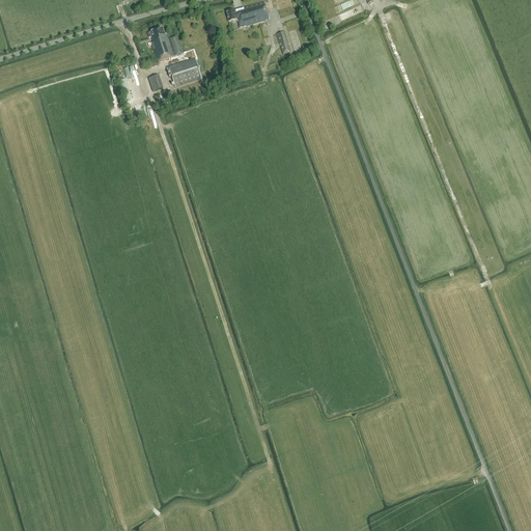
[(239,28),(269,20),(264,2),(234,10),(235,12),(233,12),(233,10),(225,12),(228,22),(235,21),(235,20),(236,20),(238,20),(239,28)]
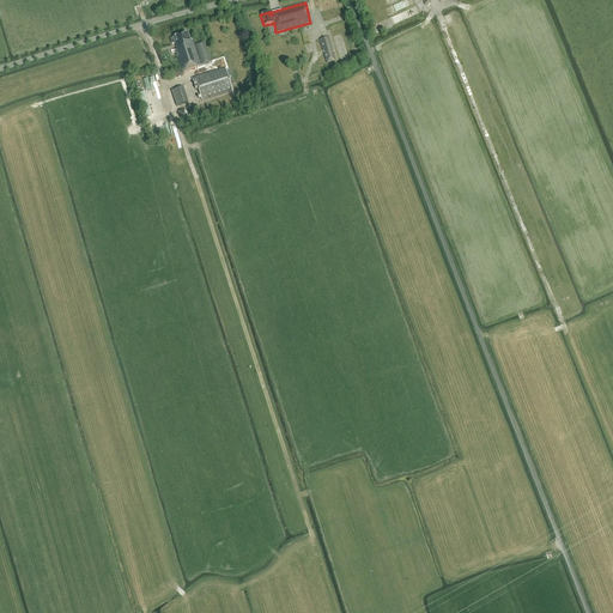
[(182,72),(211,61),(207,50),(206,50),(204,42),(195,44),(201,64),(200,64),(192,40),(189,40),(187,32),(173,37),(173,38),(170,40),(171,44),(174,43),(176,48),(174,49),(182,72)]
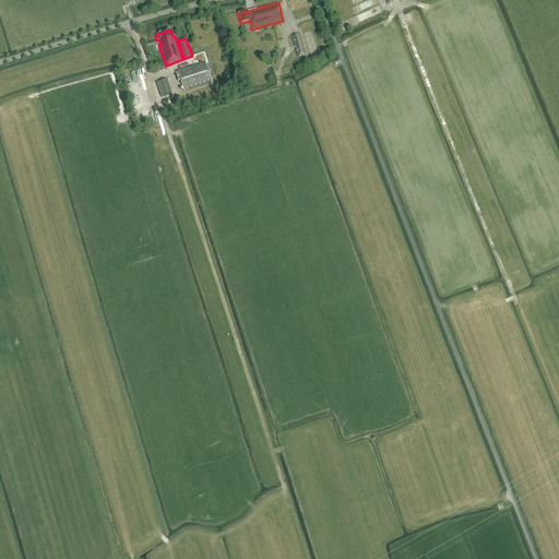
[(306,56),(302,47),(304,46),(300,34),(290,36),(294,47),(295,47),(296,49),(295,49),(297,58),(306,56)]
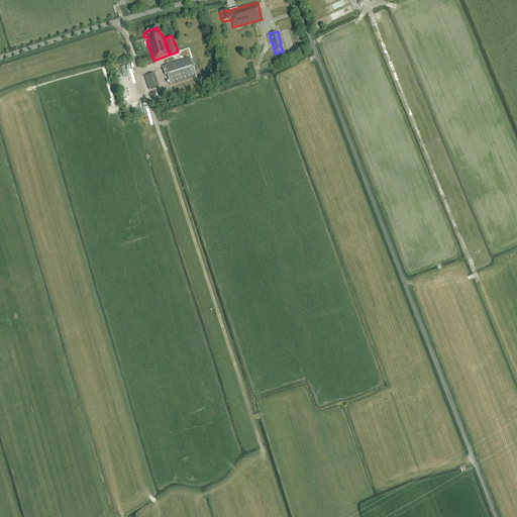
[(197,78),(190,58),(164,66),(171,86),(197,78)]
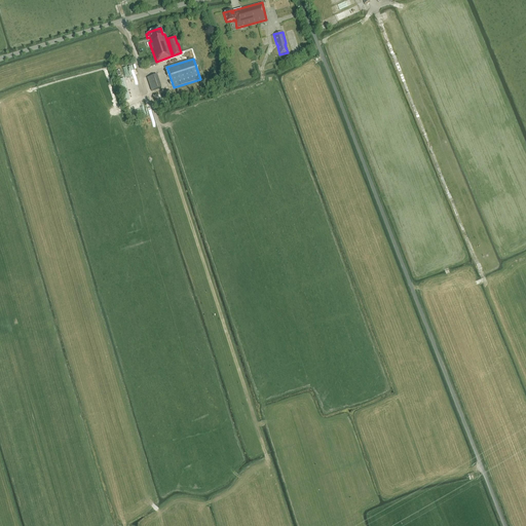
[(154,61),(145,64),(146,69),(156,66),(154,61)]
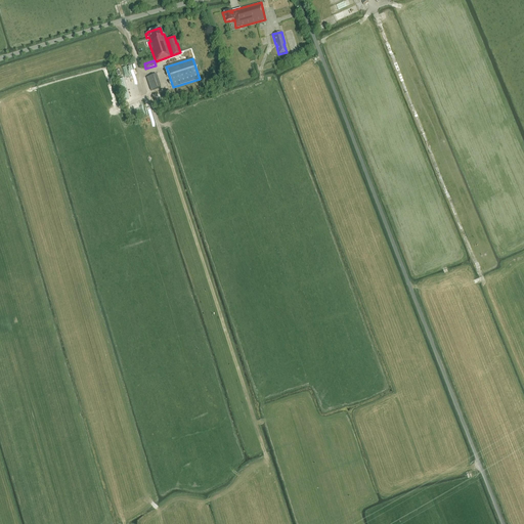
[(151,90),(161,87),(156,74),(146,77),(151,90)]
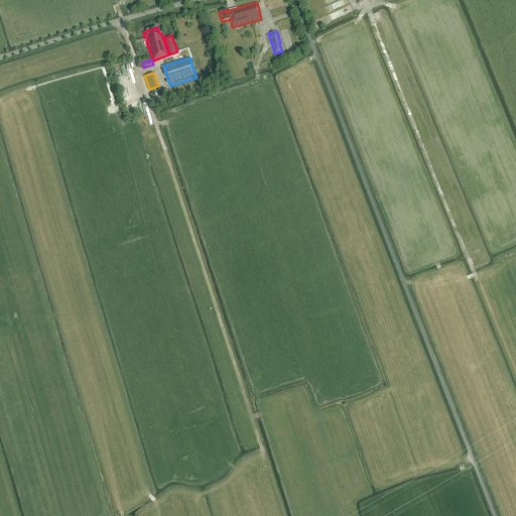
All buildings are outlined.
